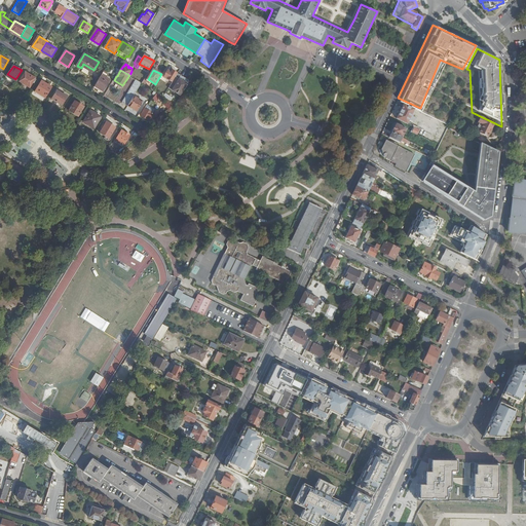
[(164,77),(172,81),(177,73),(173,71),(172,72),(168,70),(164,77)]
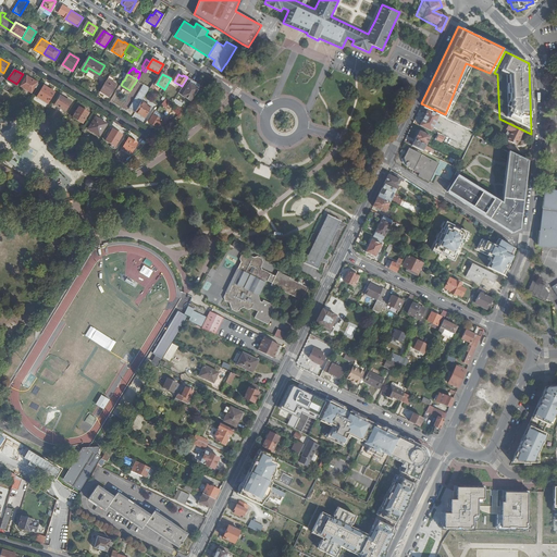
[(37,83),(27,76),(21,85),(32,93),(37,83)]
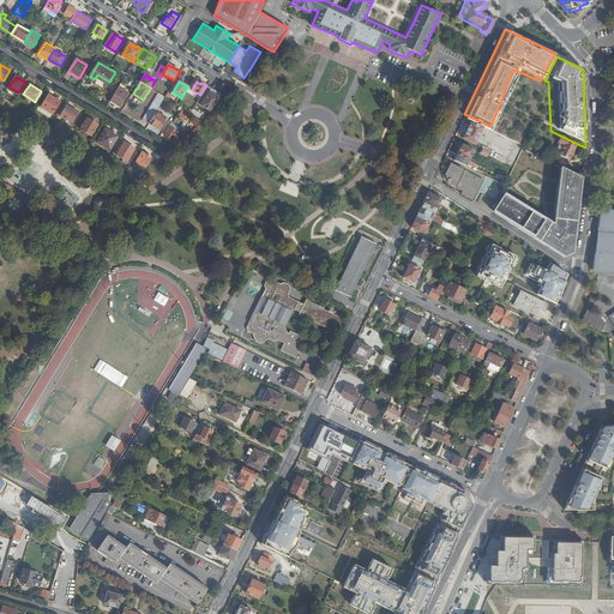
[(222,95),(209,86),(198,103),(211,112),(216,104),(217,104),(220,100),(222,95)]
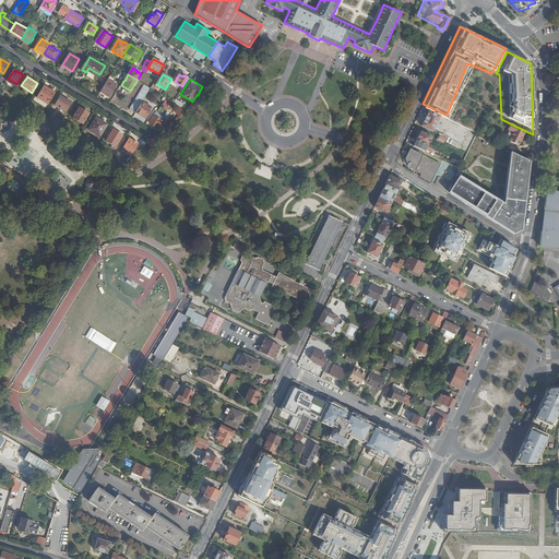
[(108,80),(102,91),(109,97),(117,84),(108,80)]
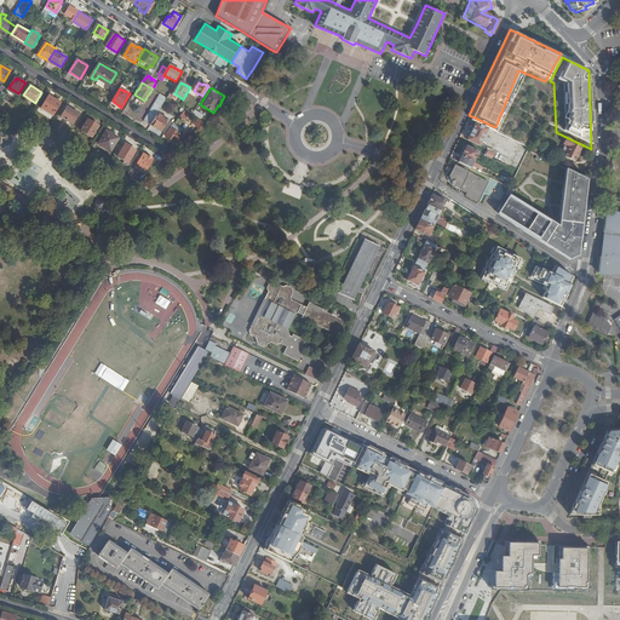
[(62,102),(49,95),(41,107),(55,115),(62,102)]
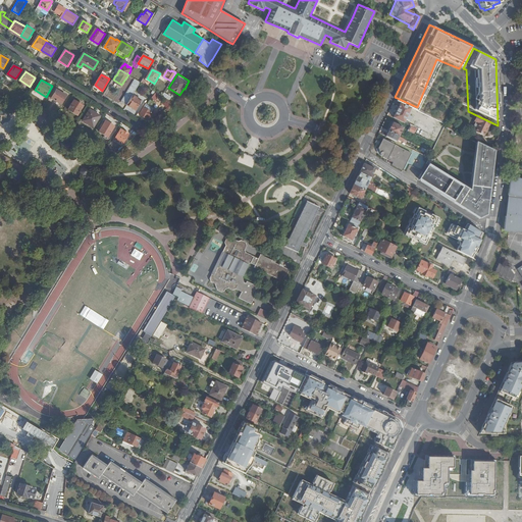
[(134,96),(141,83),(136,80),(121,101),(127,105),(134,96)]
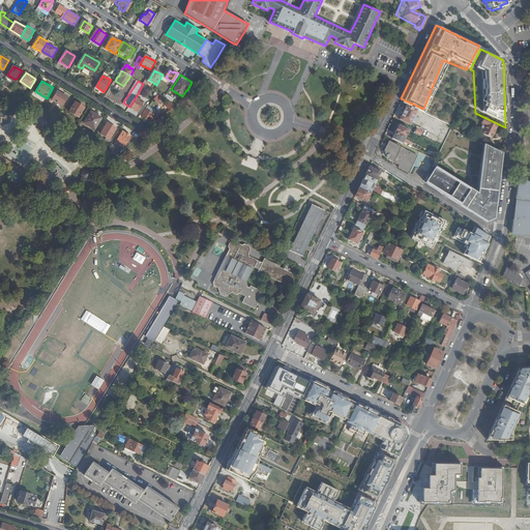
[(68,97),(58,91),(52,99),(63,106),(68,97)]
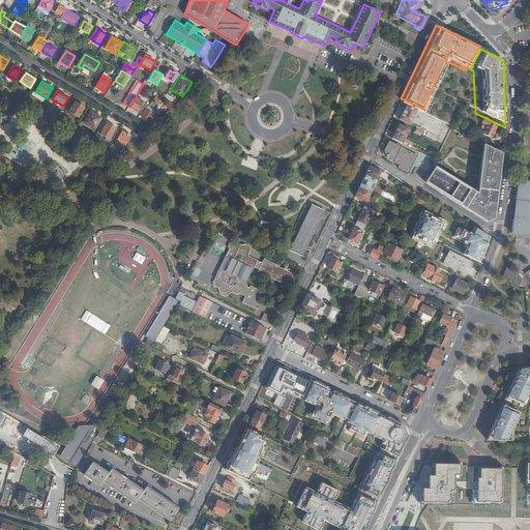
[(144,102),(136,97),(129,107),(138,112),(144,102)]
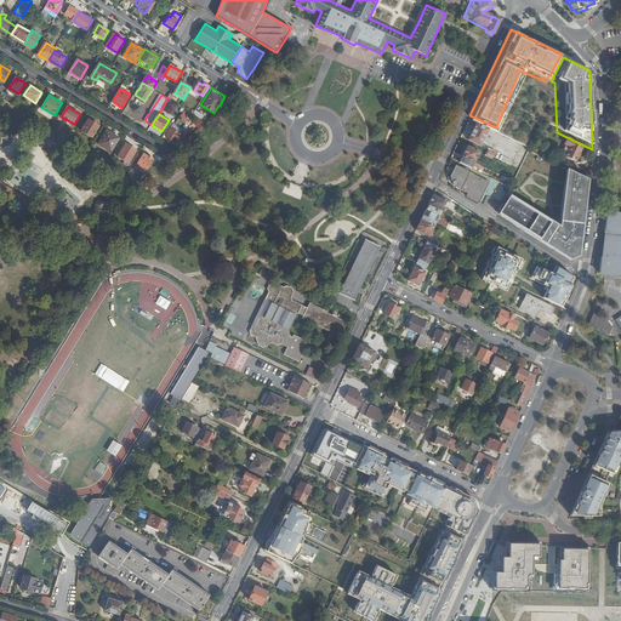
[(100,126),(89,119),(81,131),(92,137),(100,126)]
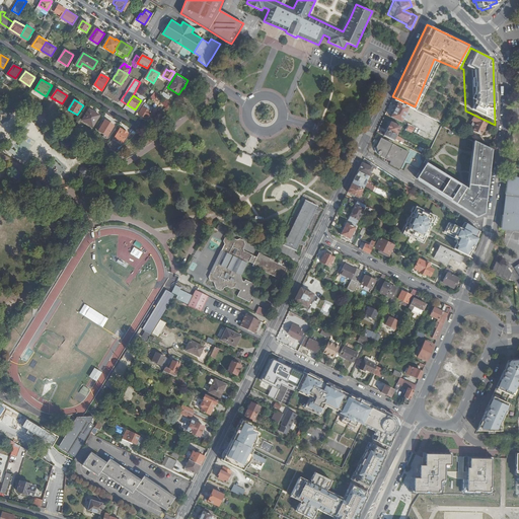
[(409,107),(397,102),(395,107),(390,117),(401,122),(403,118),(408,120),(410,116),(405,114),(409,107)]
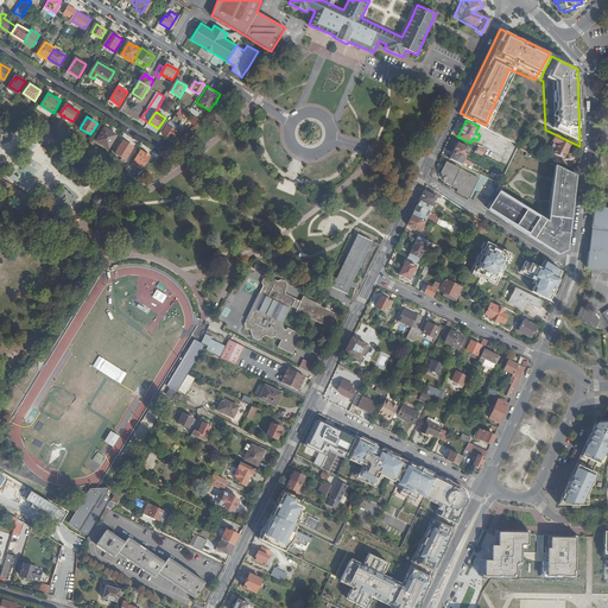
[(179,128),(170,122),(163,134),(172,140),(173,138),(176,139),(179,133),(177,132),(179,128)]
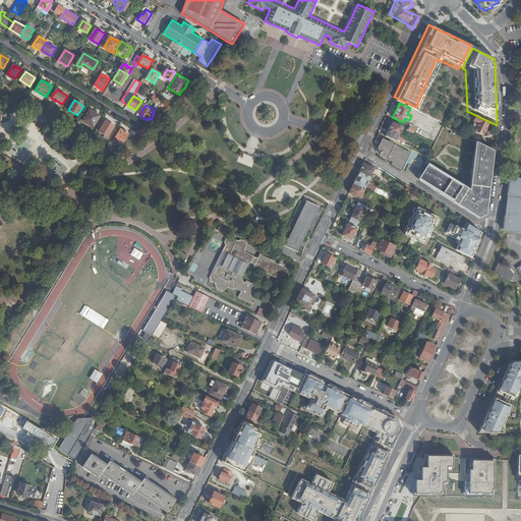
[(94,127),(100,116),(91,110),(83,120),(94,127)]
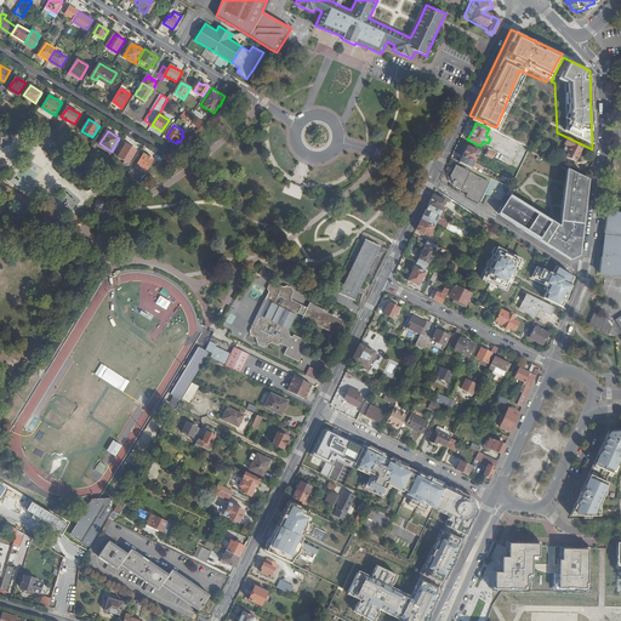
[(579,164),(586,148),(570,141),(568,147),(573,149),(568,159),(579,164)]
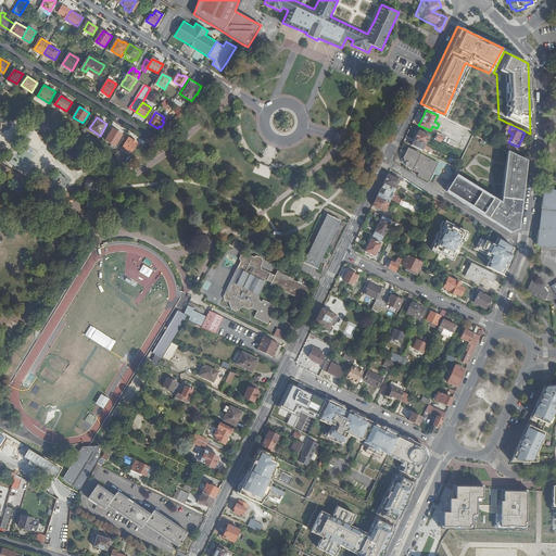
[(115,147),(122,135),(113,129),(105,140),(115,147)]
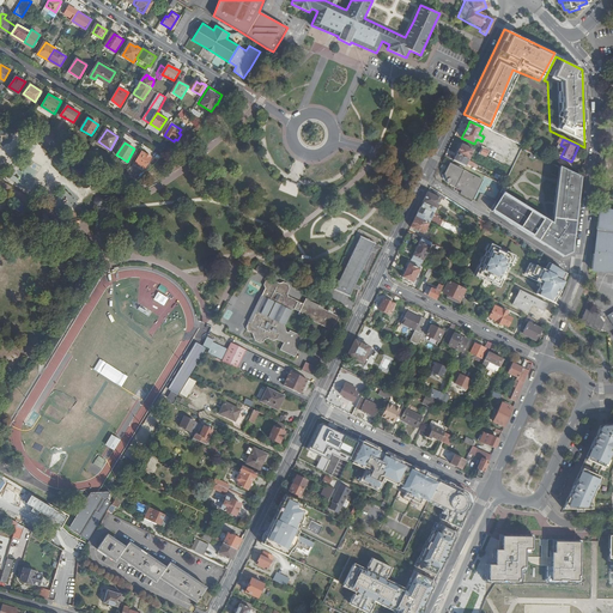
[(460,144),(455,153),(456,155),(469,161),(474,150),(460,144)]
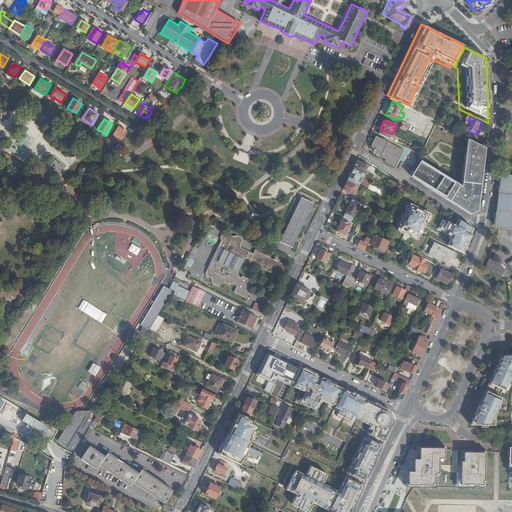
[(121,141),(127,132),(119,127),(113,136),(121,141)]
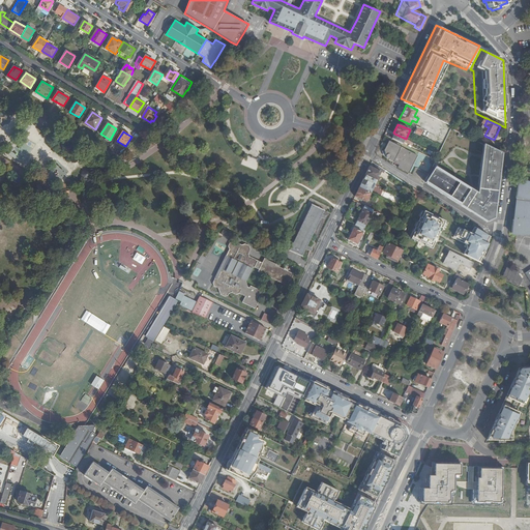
[(465,139),(449,131),(445,140),(450,142),(449,145),(460,150),(465,139)]
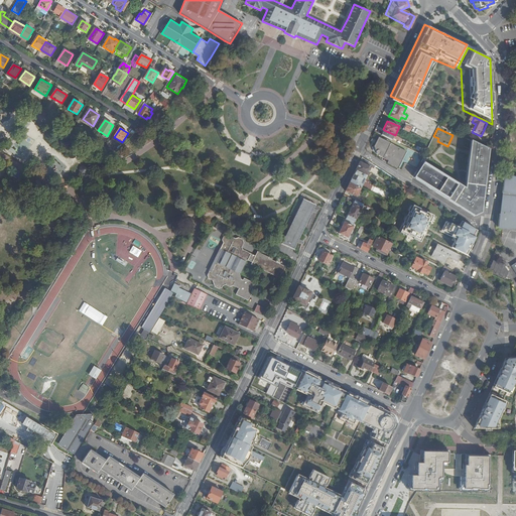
[(384,130),(382,134),(392,139),(393,137),(399,140),(400,137),(395,135),(384,130)]
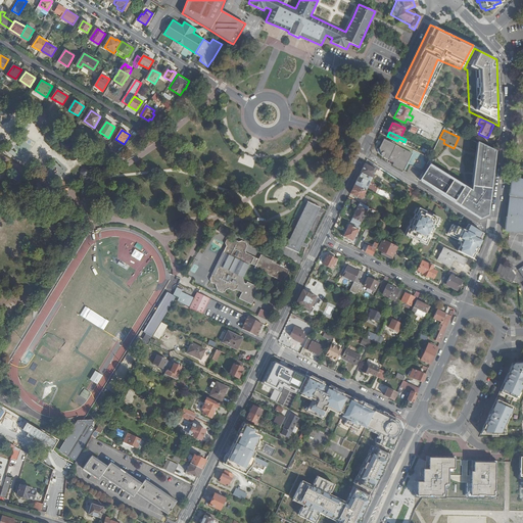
[(380,148),(378,148),(379,152),(381,152),(382,153),(382,154),(382,155),(383,156),(384,157),(394,162),(393,165),(403,171),(413,154),(384,140),(380,148)]
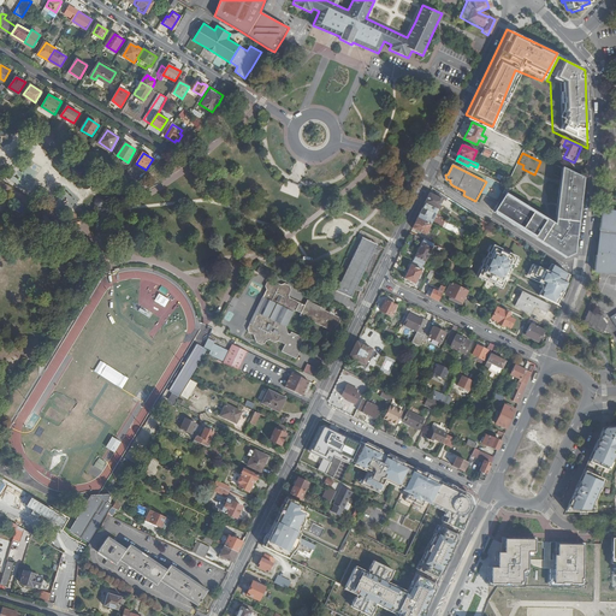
[(581,175),(560,165),(552,219),(501,191),(487,212),(566,253),(573,250),(581,175)]
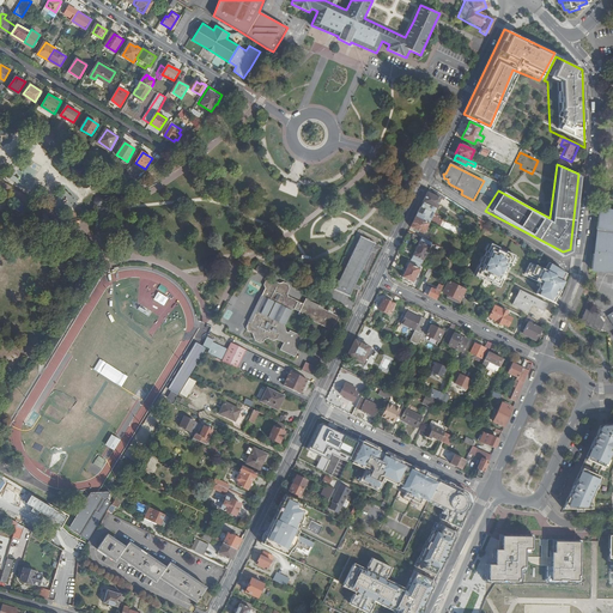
[(135,183),(138,180),(127,174),(125,177),(135,183)]
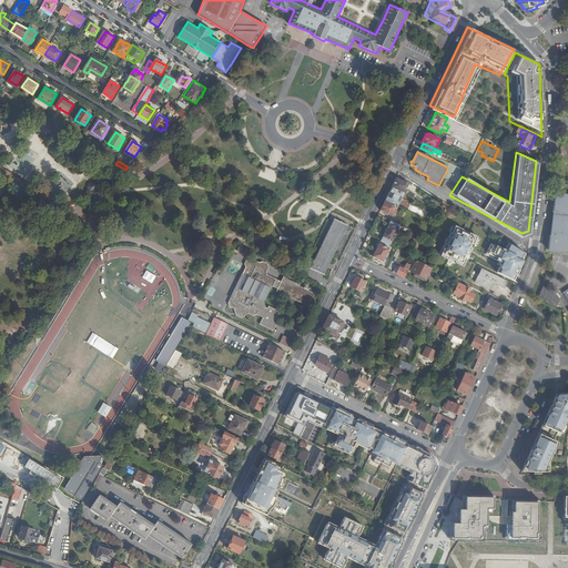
[(399,180),(395,178),(391,186),(403,193),(408,184),(411,185),(412,183),(402,175),(399,180)]
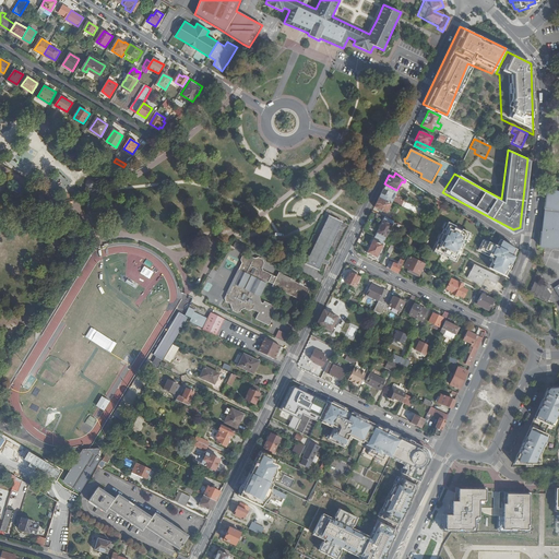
[(86,181),(85,182),(85,185),(85,186),(86,188),(87,189),(88,190),(91,190),(93,190),(94,189),(96,188),(96,186),(96,183),(96,181),(95,180),(93,179),(91,179),(90,179),(87,180),(86,181)]
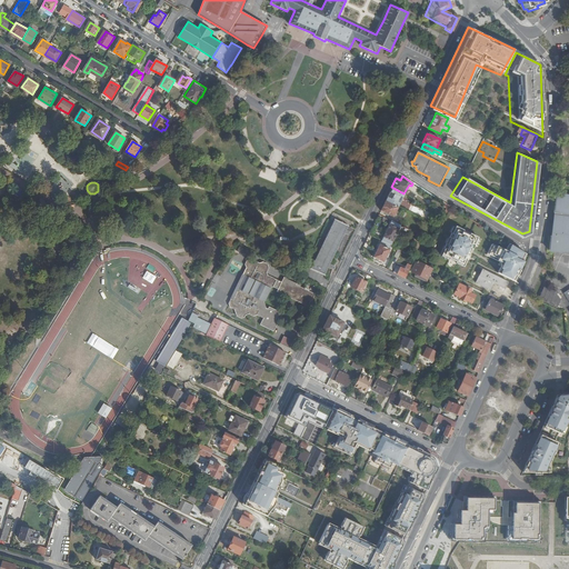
[(403,193),(391,187),(385,200),(398,207),(403,193)]
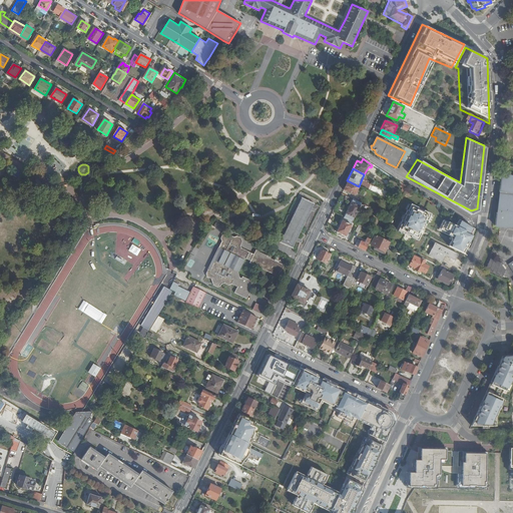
[(493,225),(512,227),(512,175),(500,174),(498,191),(495,212),(493,225)]
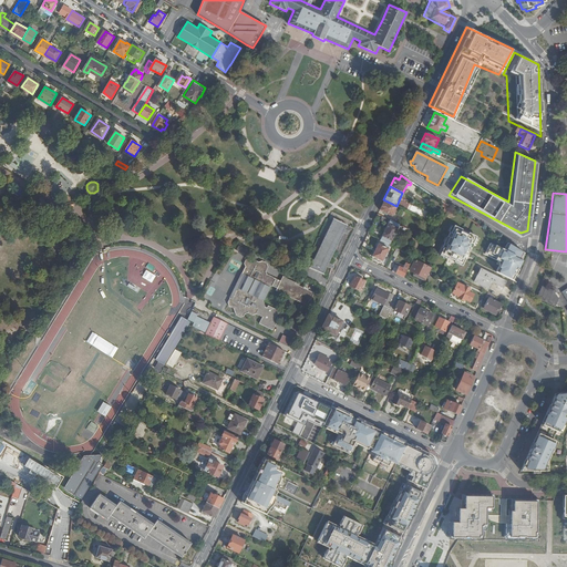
[(397,206),(383,199),(379,209),(391,216),(397,206)]
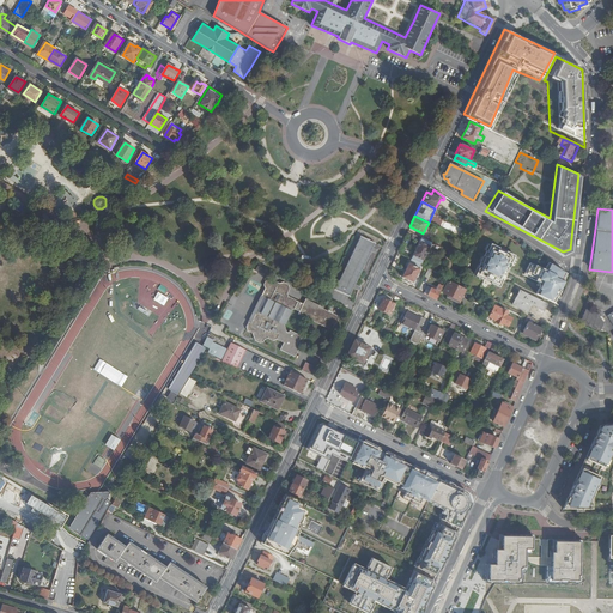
[(357,285),(372,253),(376,254),(377,250),(374,249),(376,244),(362,237),(335,290),(350,297),(354,290),(360,291),(362,289),(357,285)]
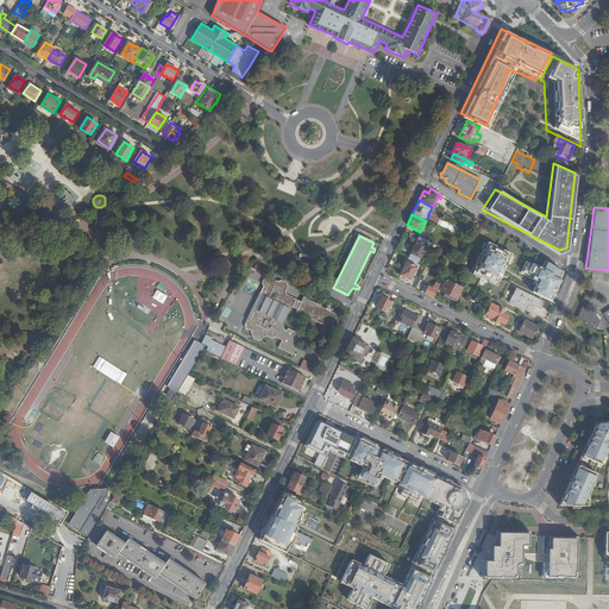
[(428,242),(419,237),(408,257),(418,262),(428,242)]
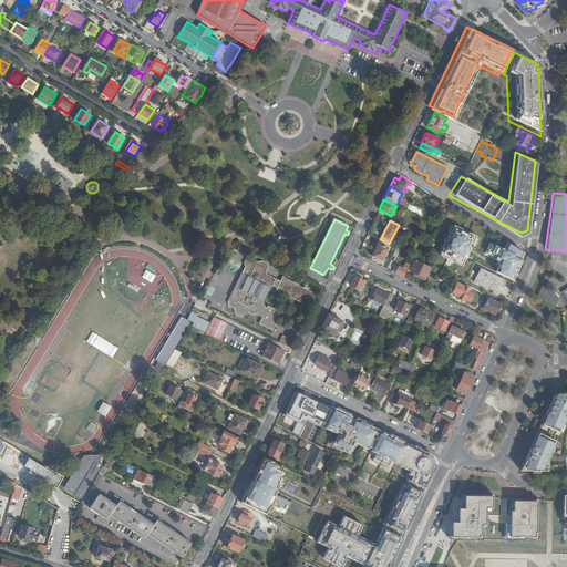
[(443,247),(440,255),(447,258),(447,257),(455,260),(454,261),(462,266),(465,258),(466,258),(468,255),(467,254),(471,247),(472,248),(474,244),(473,244),(476,236),(468,233),(468,234),(461,230),(462,229),(454,225),(451,233),(450,233),(447,236),(449,237),(445,244),(444,243),(442,247),(443,247)]
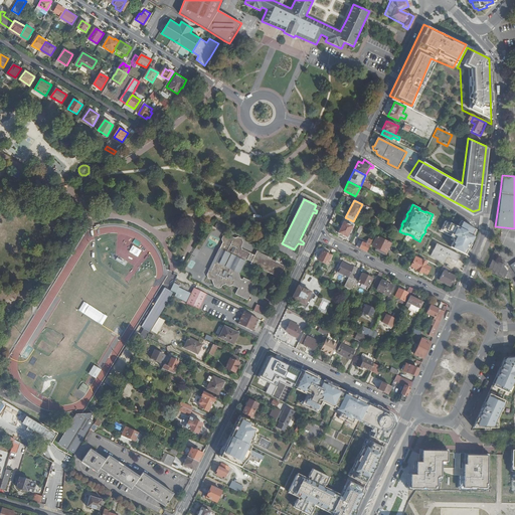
[(353,221),(345,217),(337,232),(346,236),(354,221),(353,221)]
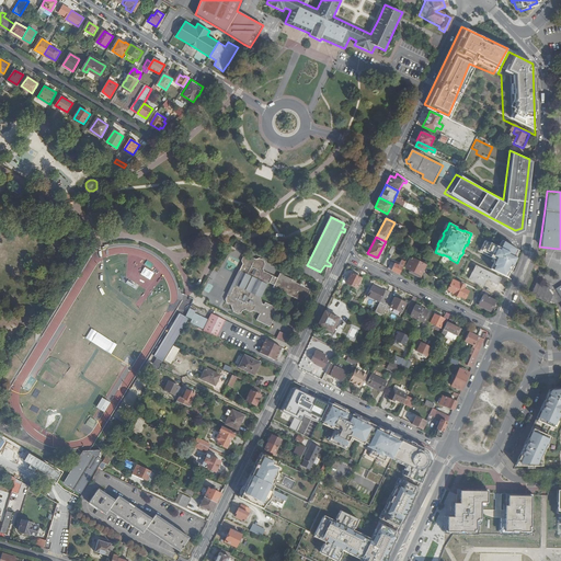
[(494,262),(491,268),(507,277),(513,265),(516,258),(514,256),(517,250),(504,241),(501,248),(496,247),(495,247),(494,245),(485,240),(482,245),(484,247),(482,250),(491,255),(490,256),(493,258),(492,261),(494,262)]
